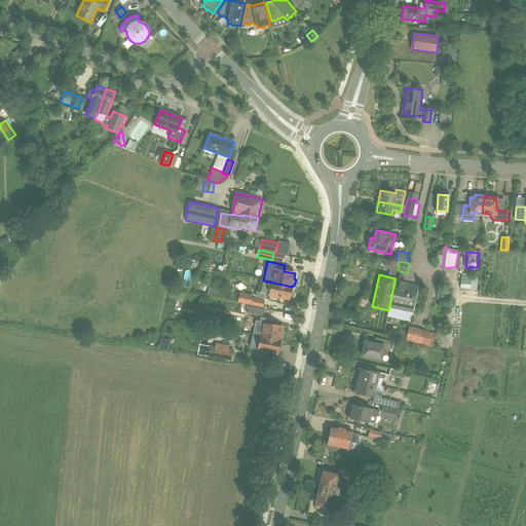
[(465,287),(470,287),(471,287),(472,276),(459,275),(459,282),(465,283),(465,287)]
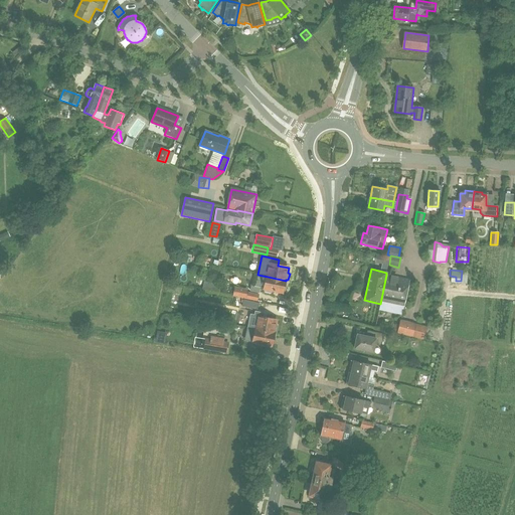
[(250,291),(259,293),(261,287),(265,288),(265,290),(266,290),(266,291),(272,293),(272,292),(272,291),(284,293),(286,281),(268,277),(258,275),(254,286),(251,286),(250,291)]
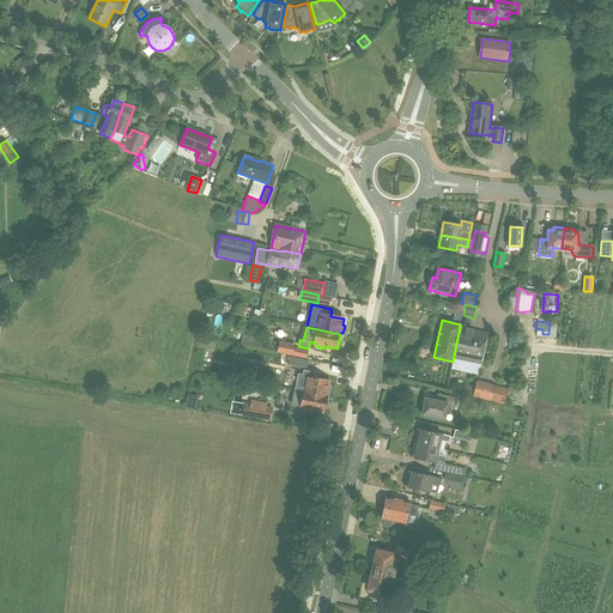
[(487,333),(460,327),(453,362),(451,369),(479,375),(480,364),(487,333)]
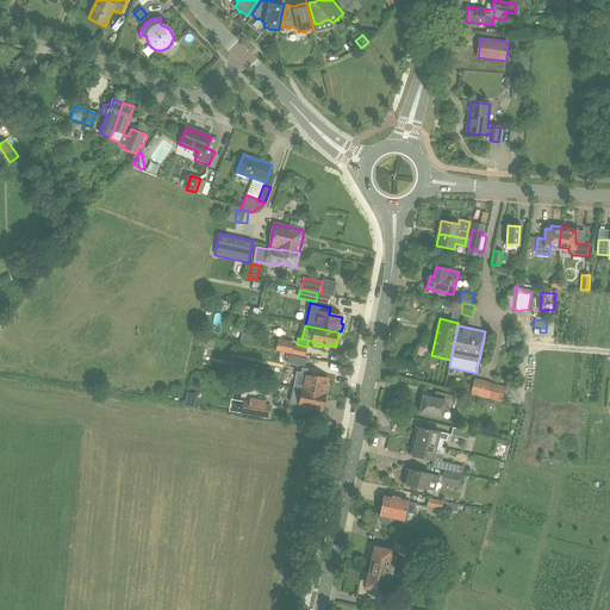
[(305,358),(306,348),(277,342),(275,350),(305,358)]
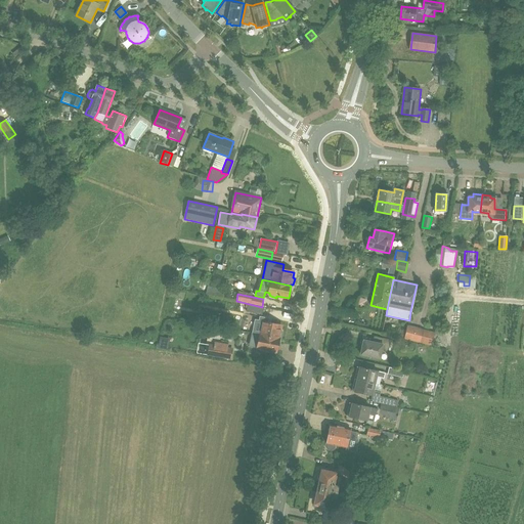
[(262,315),(264,308),(246,305),(245,312),(249,313),(249,312),(262,315)]
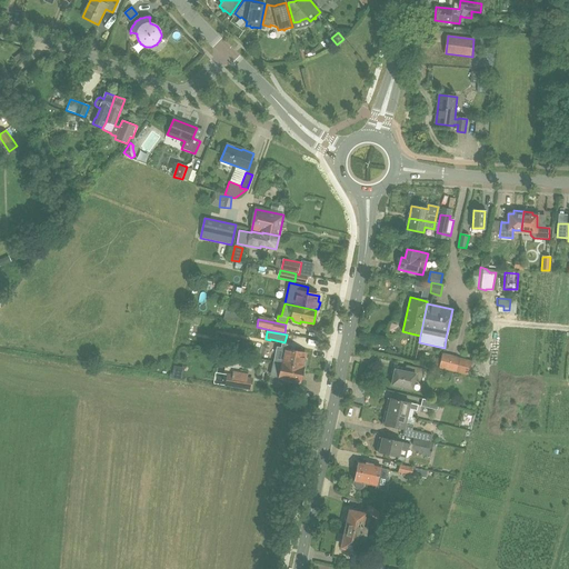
[(286,350),(282,365),(303,369),(303,368),(306,368),(307,361),(306,360),(307,353),(286,350)]
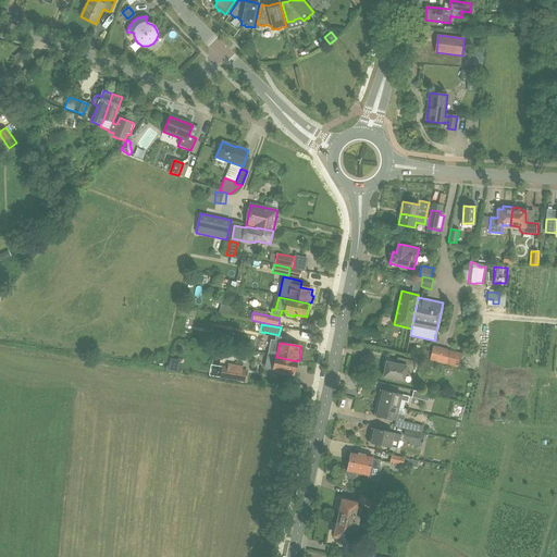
[(430,360),(445,364),(446,364),(458,368),(461,354),(449,350),(433,346),(430,360)]
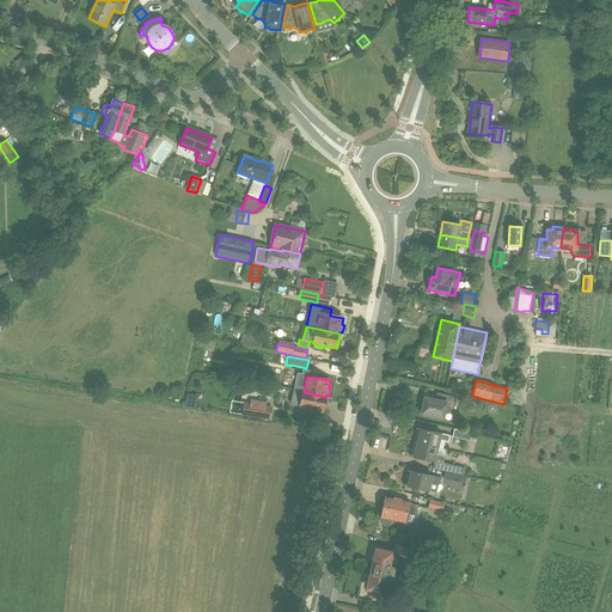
[(324,411),(326,397),(304,392),(303,398),(295,397),(294,405),(301,407),(305,408),(305,410),(305,411),(311,412),(312,411),(320,412),(322,410),(324,411)]
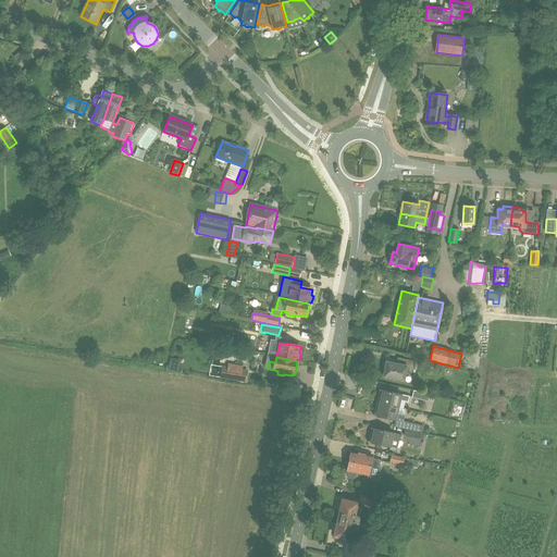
[(404,381),(405,373),(412,374),(416,361),(397,357),(396,363),(386,361),(383,376),(404,381)]
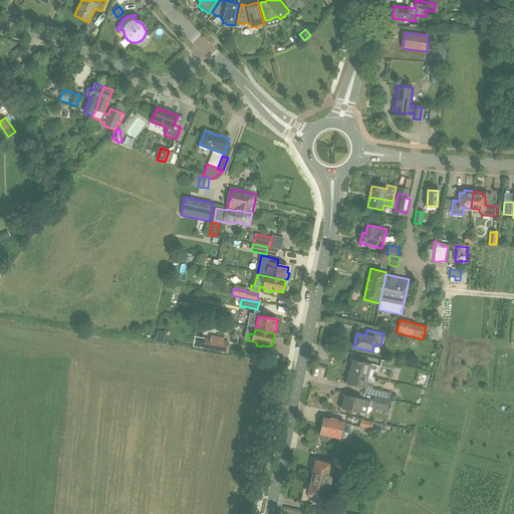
[(223,338),(211,336),(210,339),(206,338),(204,348),(226,351),(228,342),(223,341),(223,338)]
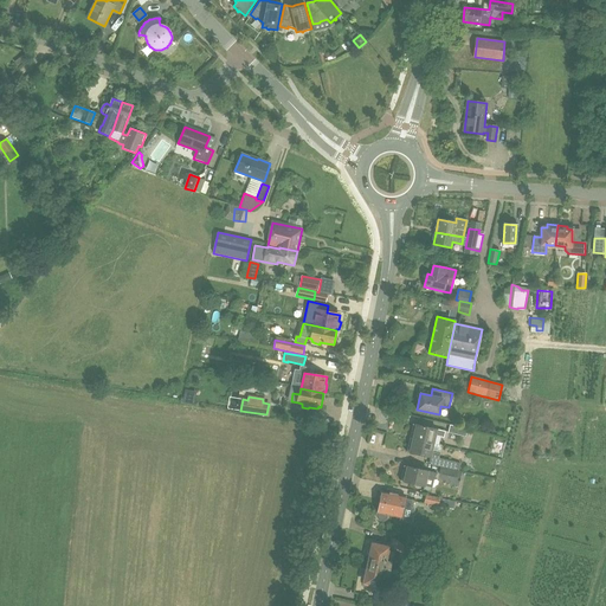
[(445,431),(437,430),(413,424),(410,438),(433,443),(436,436),(444,437),(445,431)]
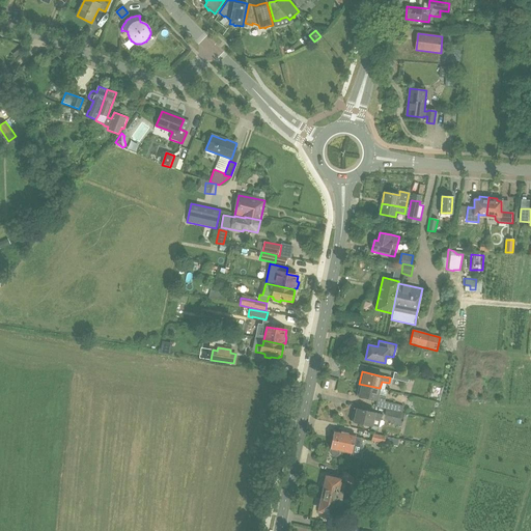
[(394,372),(392,379),(408,383),(409,375),(394,372)]
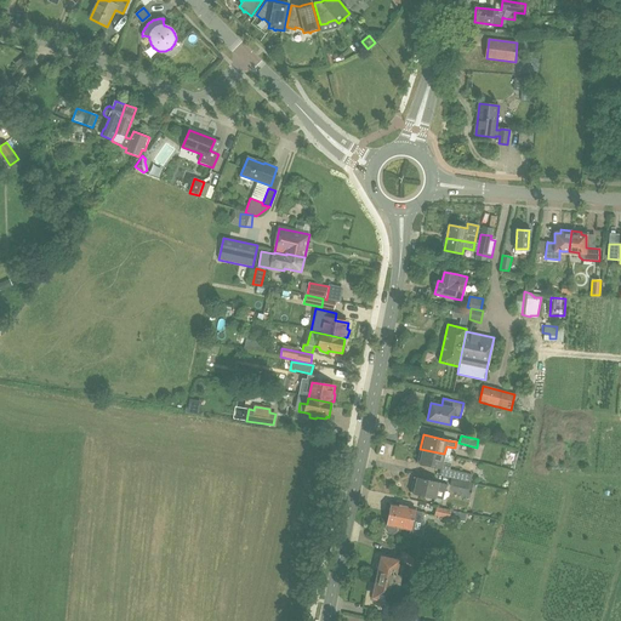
[(449,471),(449,469),(450,465),(442,462),(444,454),(420,449),(416,462),(440,468),(449,471)]
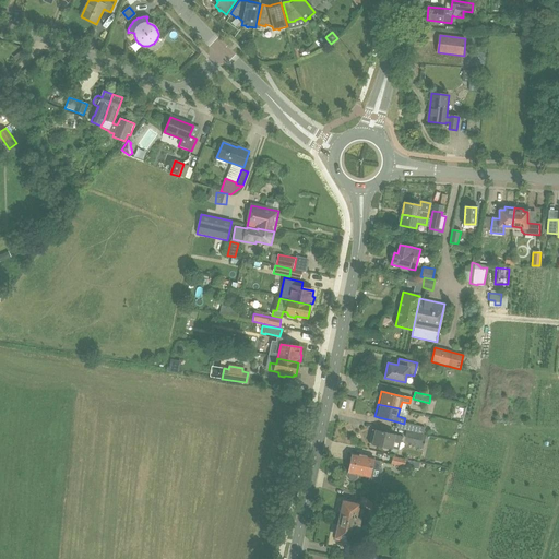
[(407,423),(407,424),(406,430),(426,435),(427,431),(420,429),(420,426),(407,423)]
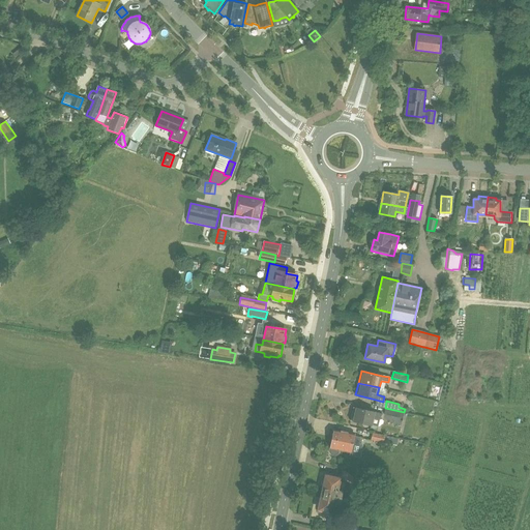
[(371,424),(373,417),(380,418),(381,414),(374,412),(353,407),(350,420),(371,424)]
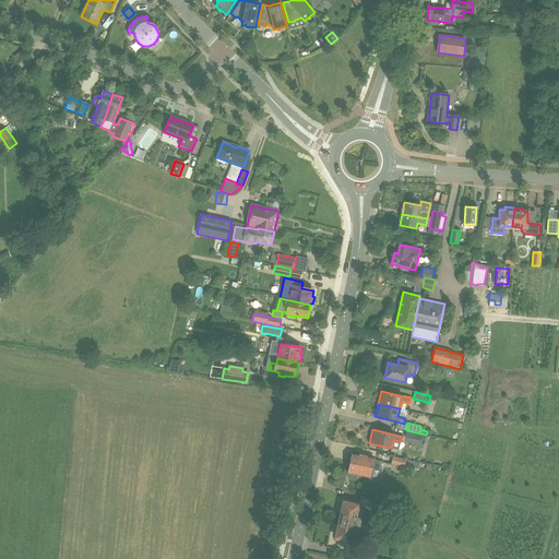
[(421,439),(425,440),(426,435),(406,430),(405,437),(421,441),(421,439)]
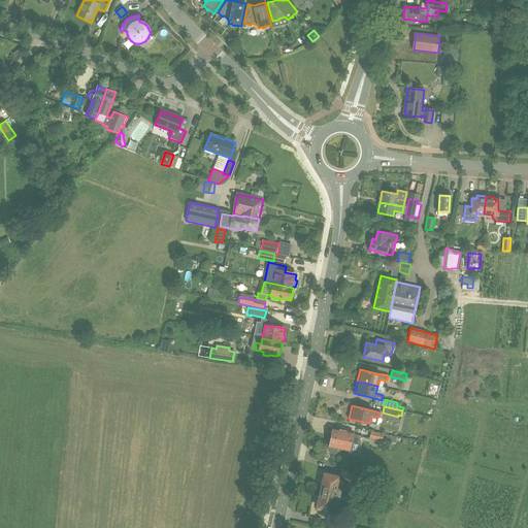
[(359,435),(353,434),(354,433),(331,428),(328,446),(329,446),(328,450),(330,453),(334,453),(336,452),(337,448),(350,450),(352,442),(358,443),(358,442),(359,443),(360,436),(359,436),(359,435)]
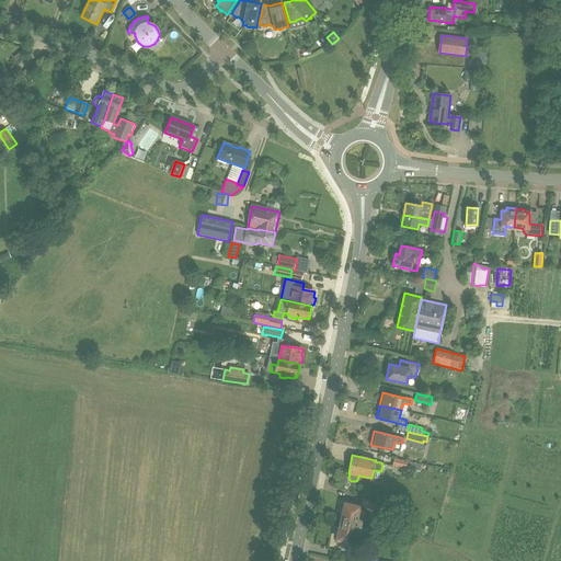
[(418,470),(419,464),(393,458),(392,466),(405,469),(407,468),(418,470)]
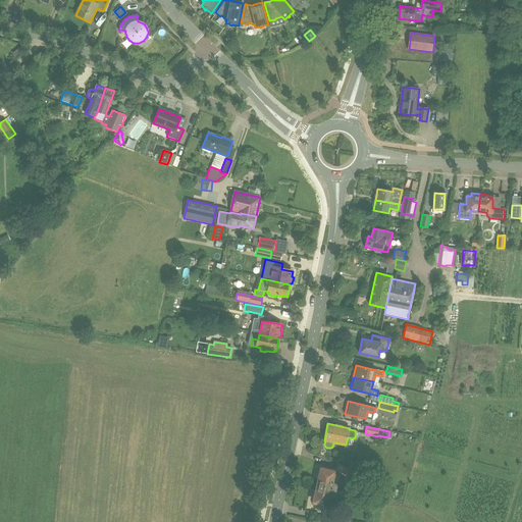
[(334,470),(348,477),(352,471),(338,463),(334,470)]
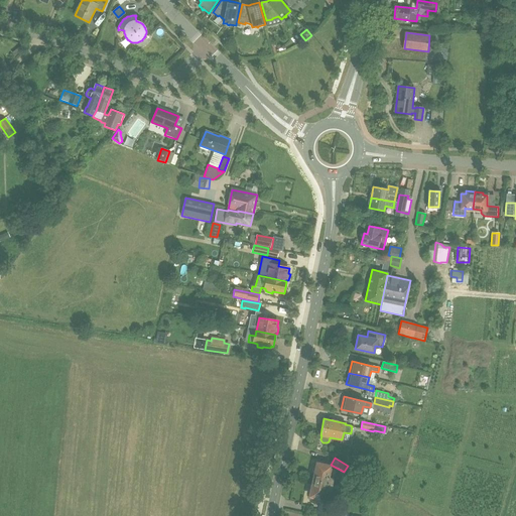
[(315,472),(313,480),(332,484),(333,484),(336,470),(330,469),(331,466),(314,463),(312,471),(315,472)]
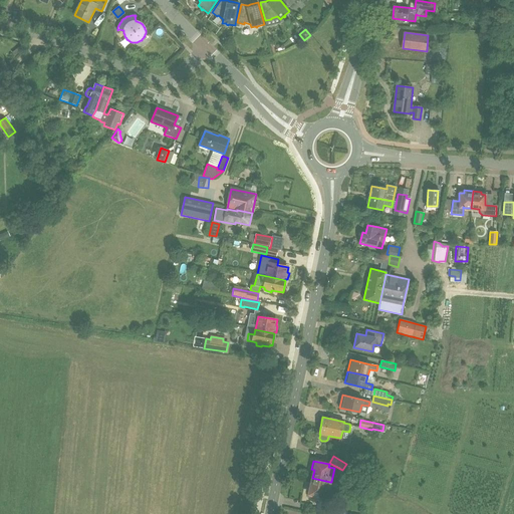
[(322,497),(322,495),(328,496),(334,498),(337,483),(331,482),(330,482),(312,478),(308,497),(317,499),(318,496),(322,497)]
